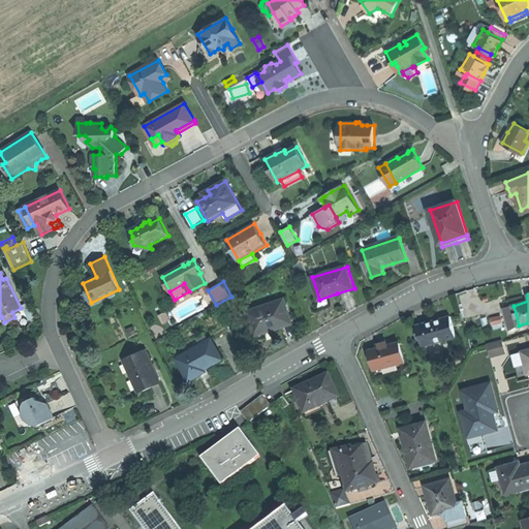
[(276,328),(292,322),(285,300),(247,311),(254,335),(276,328)]
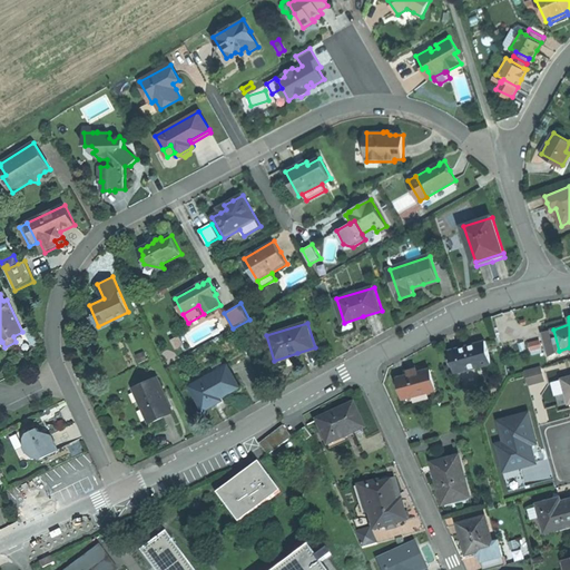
[(549,355),(559,351),(553,330),(542,333),(549,355)]
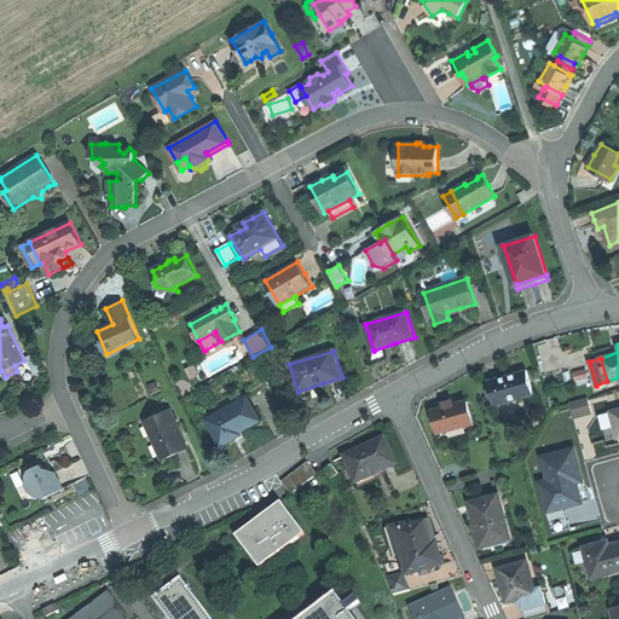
[(495,406),(534,395),(528,370),(516,372),(516,375),(510,376),(510,375),(503,376),(487,381),(495,406)]
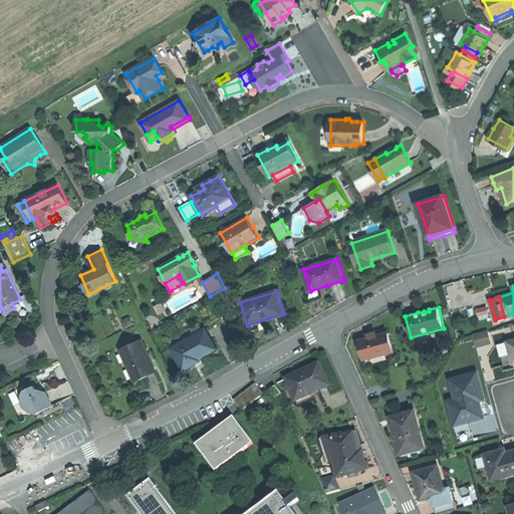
[(488,313),(487,307),(477,309),(479,316),(488,313)]
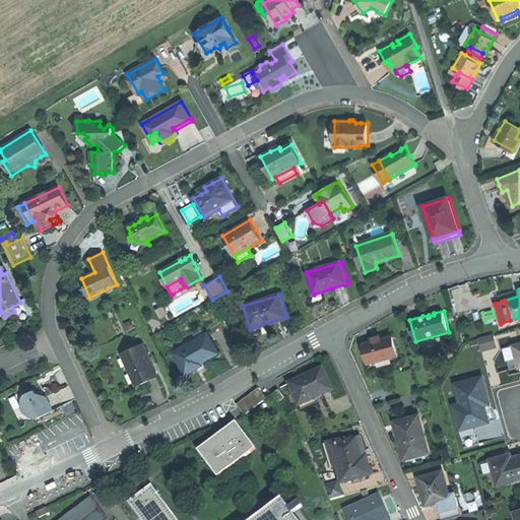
[(206,359),(217,352),(207,334),(175,351),(186,373),(202,365),(200,362),(206,359)]
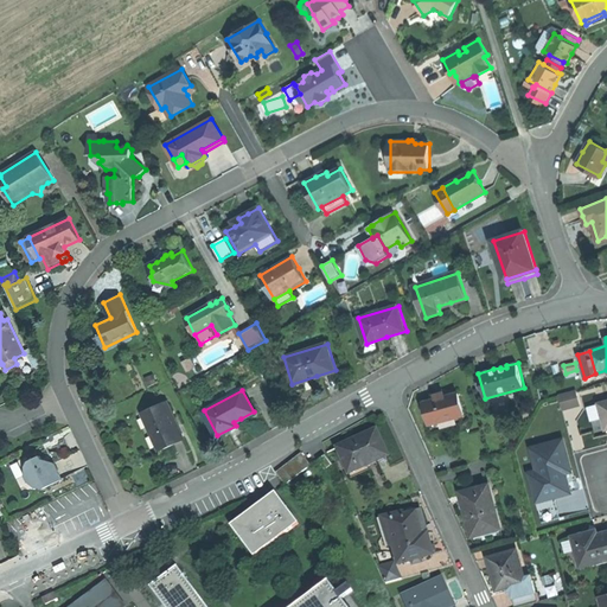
[(581,406),(576,390),(558,395),(563,410),(581,406)]
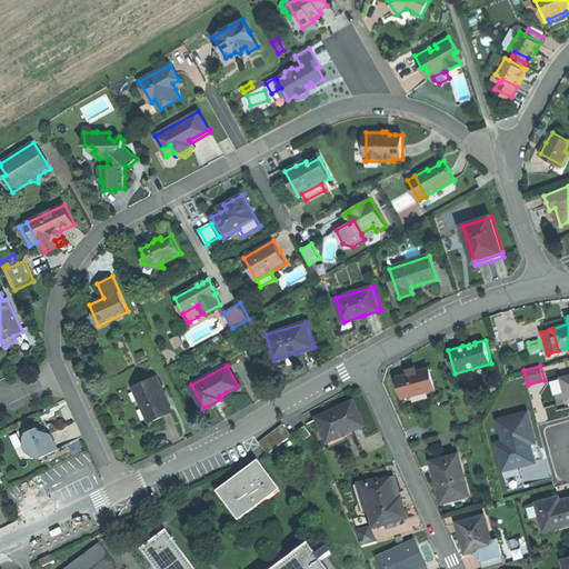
[(401,398),(430,390),(433,389),(429,369),(417,372),(408,375),(397,377),(401,398)]
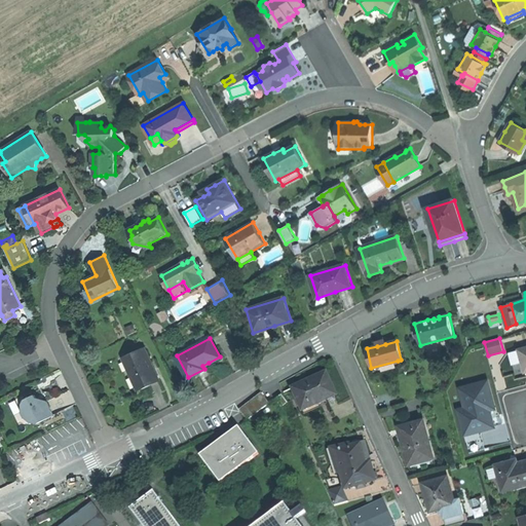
[(150,382),(159,378),(146,348),(124,358),(138,387),(150,382)]
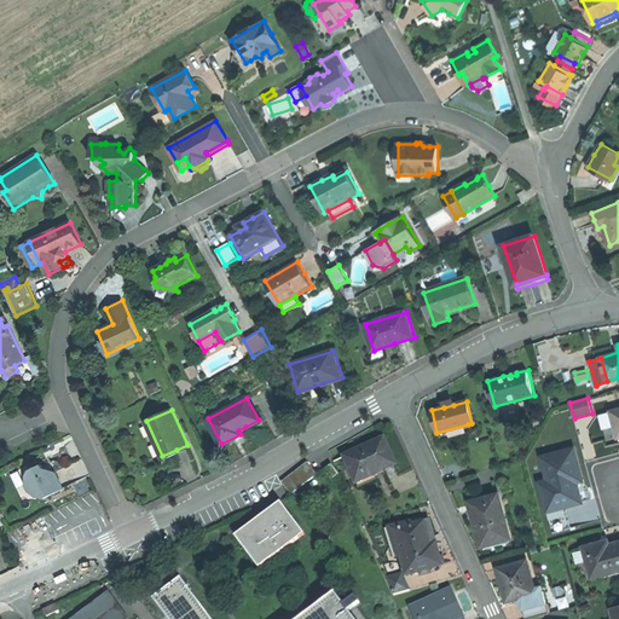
[(469,431),(468,424),(437,433),(438,439),(469,431)]
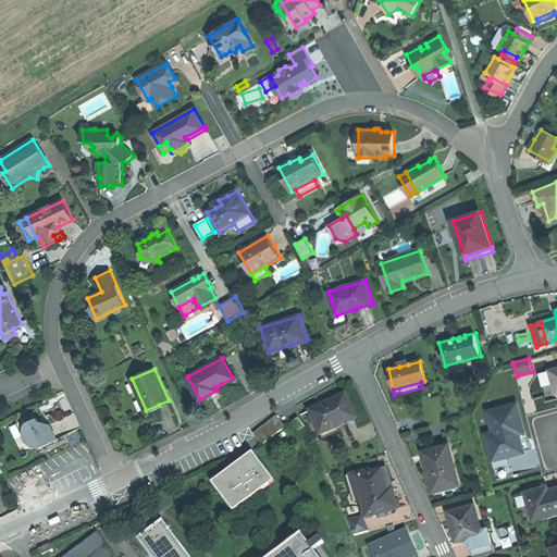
[(321,434),(357,418),(351,407),(346,395),(310,411),(321,434)]
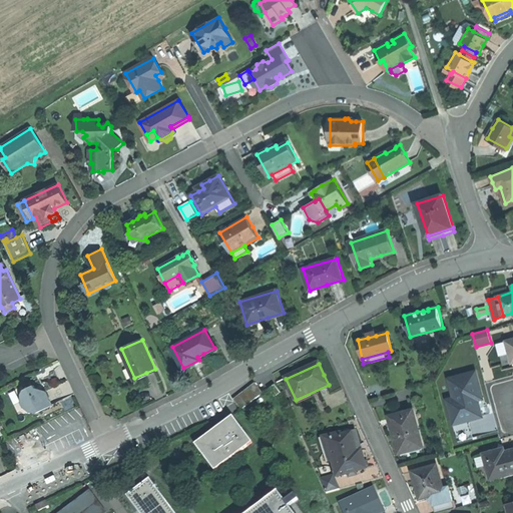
[(451,380),(457,400),(449,402),(455,424),(483,416),(478,399),(483,397),(480,387),(476,373),(451,380)]
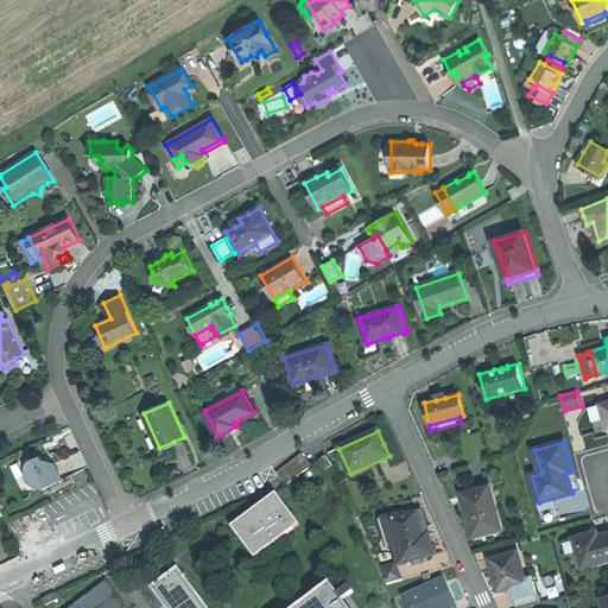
[(312,467),(303,455),(278,473),(286,486),(312,467)]
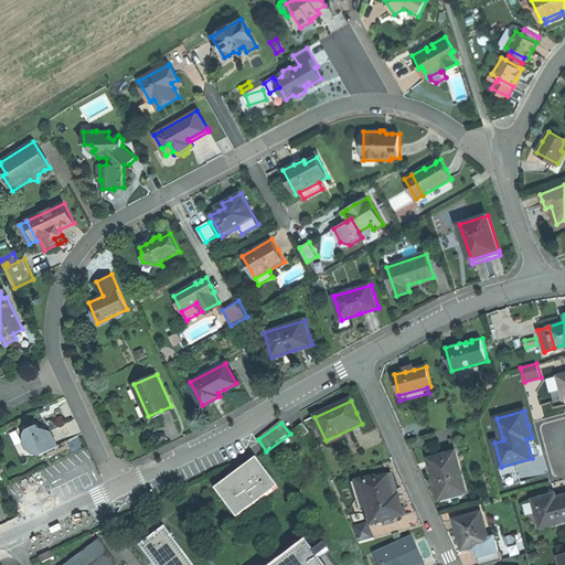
[(40,432),(38,427),(36,424),(31,427),(27,429),(23,435),(23,443),(25,448),(33,452),(41,454),(56,446),(49,430),(45,430),(44,433),(40,432)]
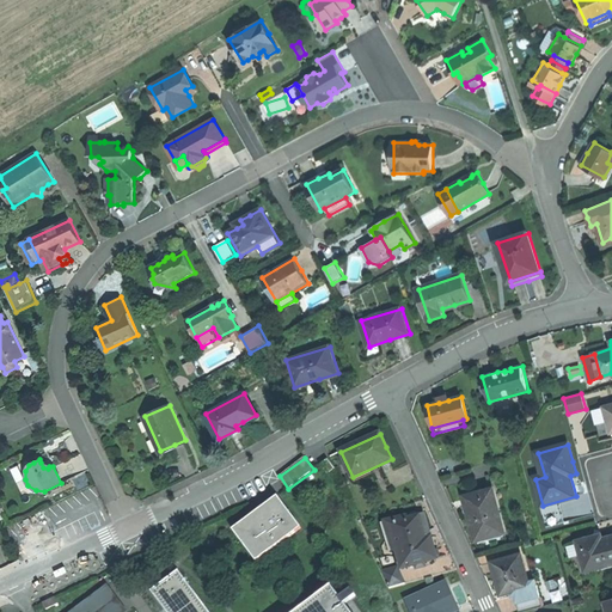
[(336,470),(330,459),(322,464),(329,475),(336,470)]
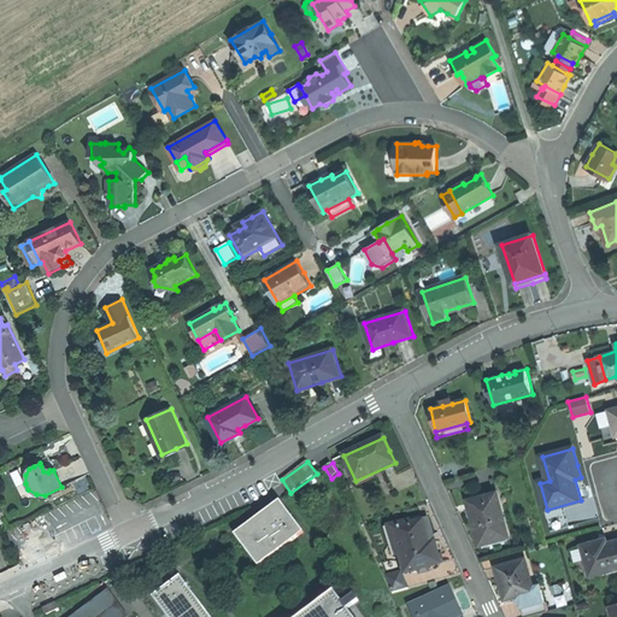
[(18,487),(25,483),(18,469),(11,472),(18,487)]
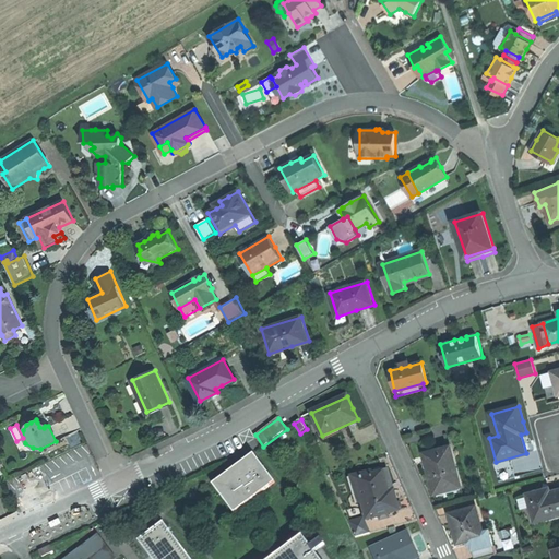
[(461,485),(451,447),(425,453),(427,465),(429,465),(430,471),(432,475),(431,476),(436,494),(448,490),(447,488),(461,485)]
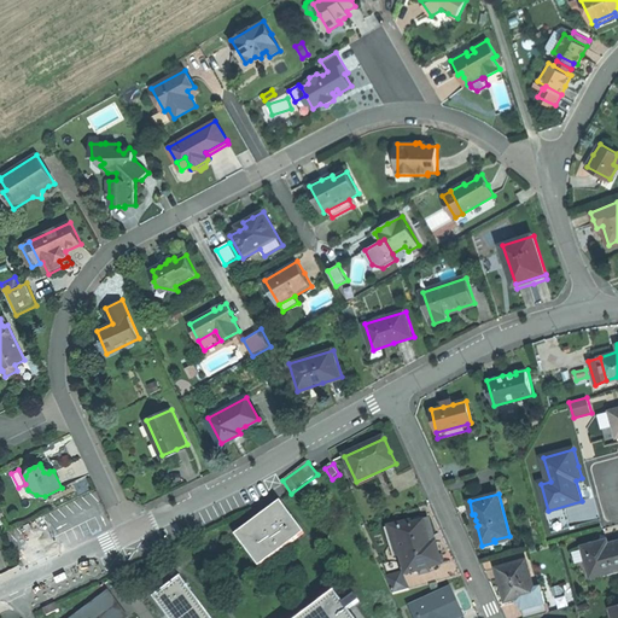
[(305,535),(281,503),(258,520),(238,536),(261,567),(305,535)]
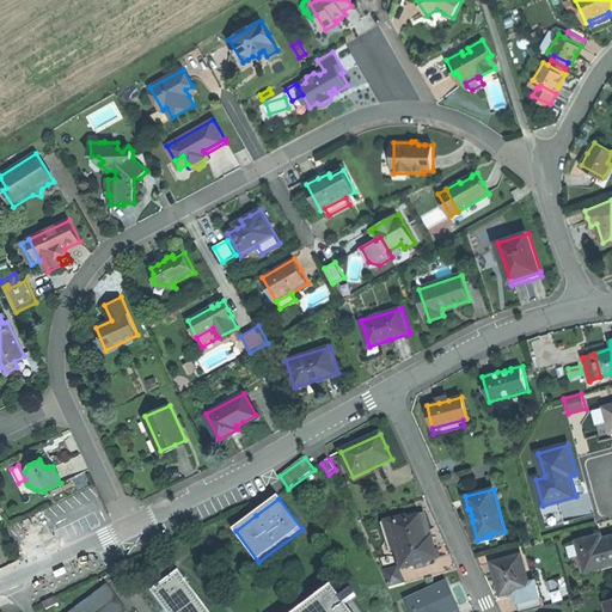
[(402,568),(439,558),(433,537),(424,539),(423,533),(426,533),(423,527),(421,515),(408,519),(409,522),(396,525),(402,548),(397,549),(402,568)]
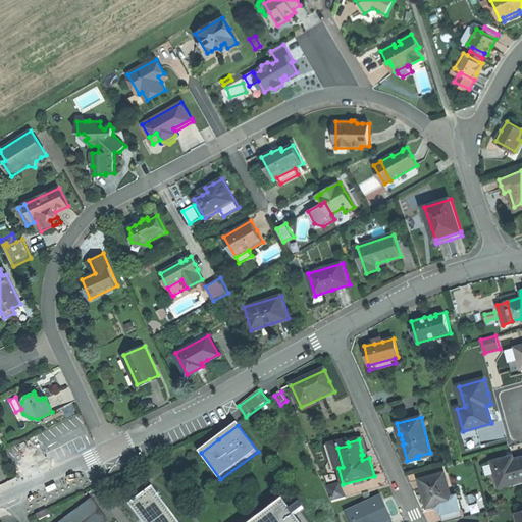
[(521,457),(521,458),(509,461),(508,458),(493,461),(501,486),(521,480),(521,457)]
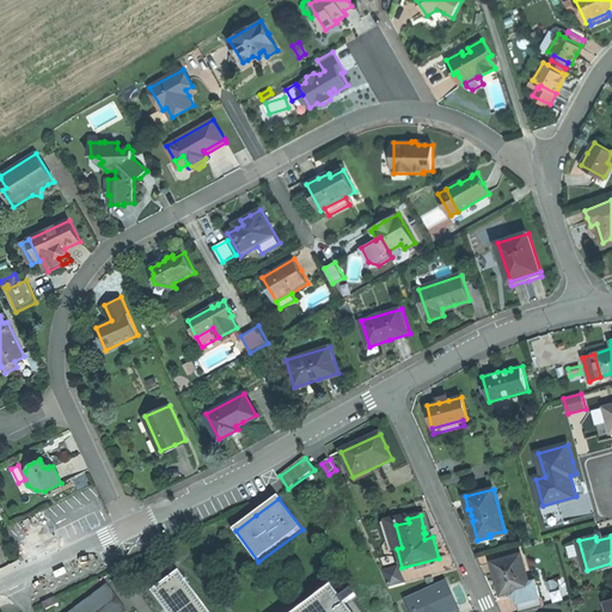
[(514,591),(531,587),(530,581),(522,554),(494,561),(497,571),(496,573),(499,583),(502,594),(514,591)]
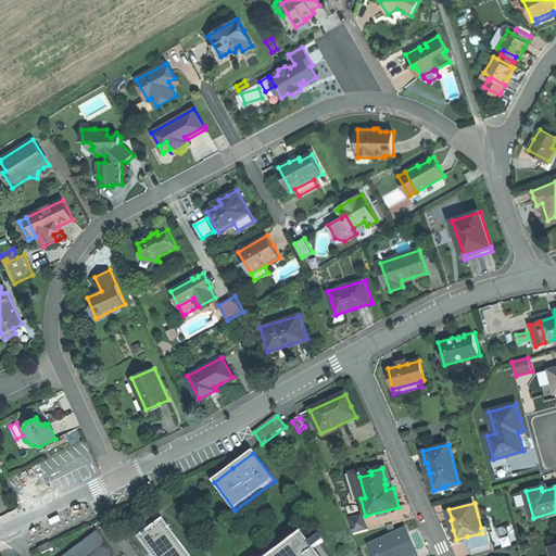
[(354,533),(368,529),(362,514),(348,518),(354,533)]
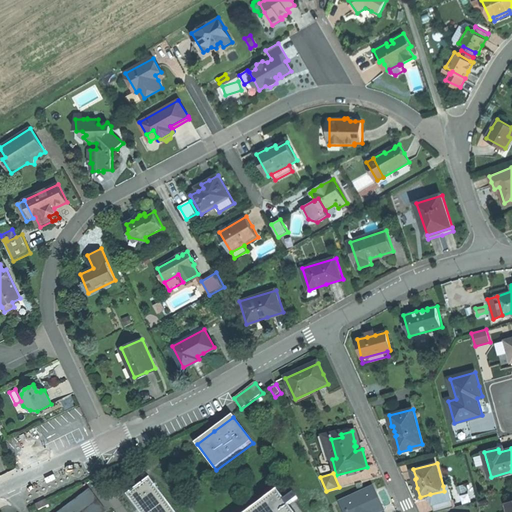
[(175,511),(150,478),(128,494),(140,511),(175,511)]
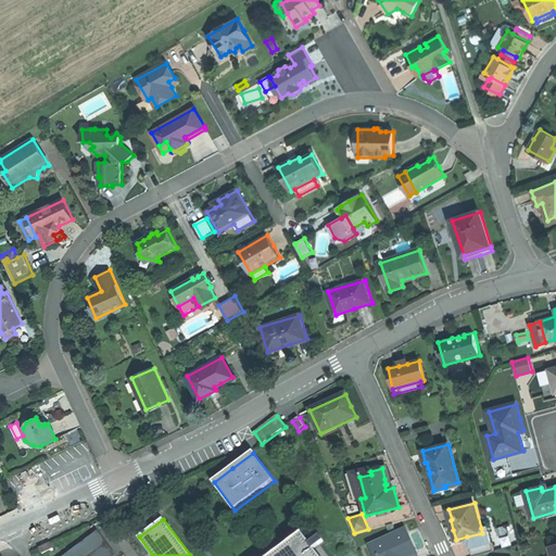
[(472,555),(494,550),(488,526),(481,528),(482,533),(467,536),(472,555)]
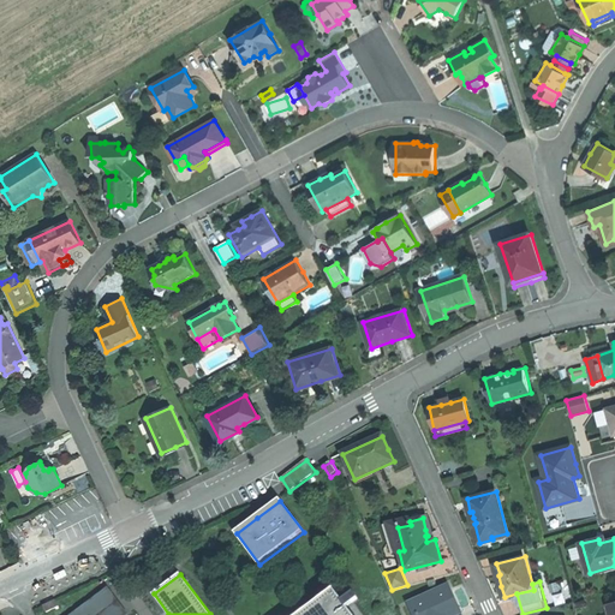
[(460,614),(463,614),(463,613),(460,614),(448,589),(451,587),(451,585),(425,597),(425,598),(423,599),(422,598),(410,604),(413,614),(460,614)]
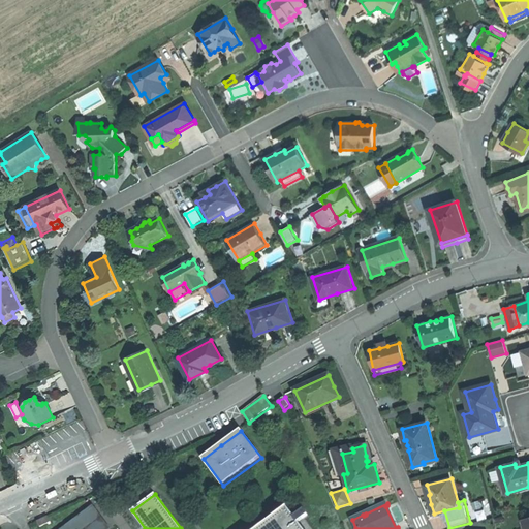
[(110,528),(112,528),(94,504),(60,528),(110,528)]
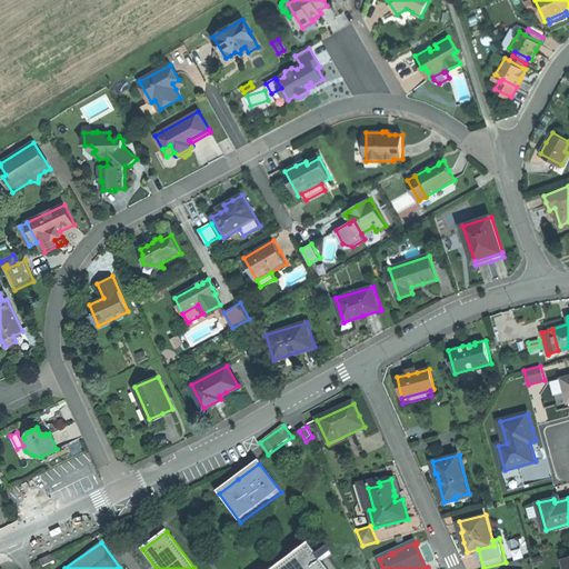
[(318,558),(310,547),(279,568),(326,568),(321,562),(332,555),(328,550),(318,558)]
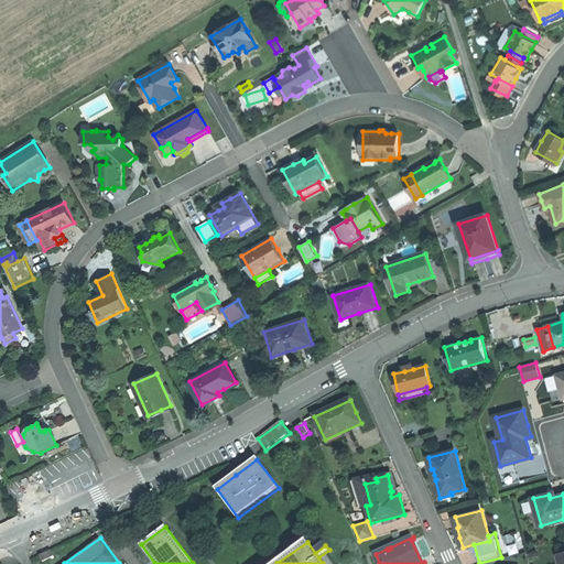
[(54,556),(51,550),(40,555),(43,562),(54,556)]
